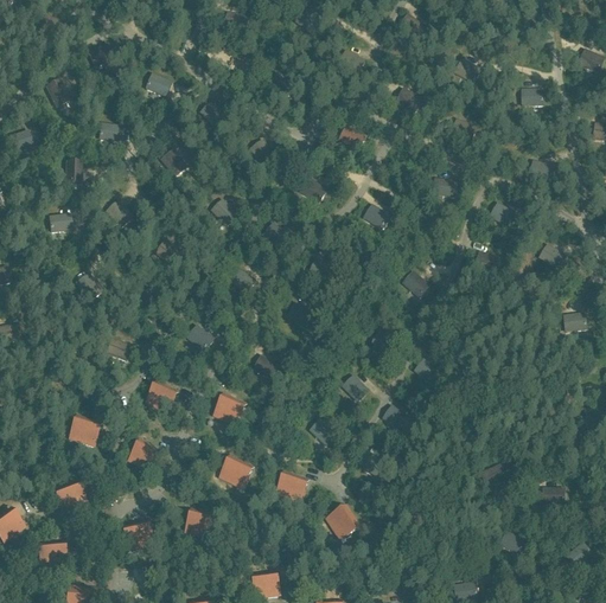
[(0,0),(0,5),(6,10),(13,0),(0,0)]
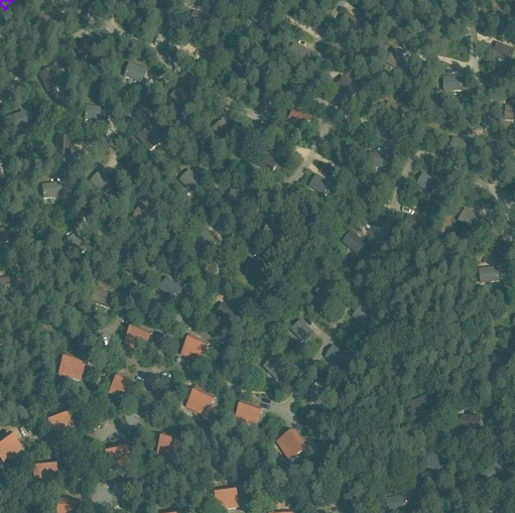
[(91,36),(74,44),(80,56),(97,49),(91,36)]
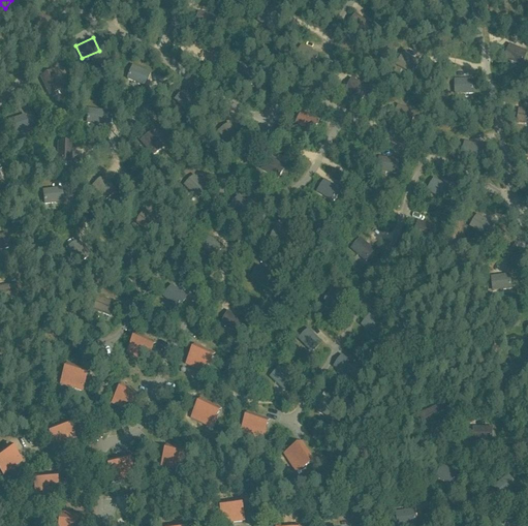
[(507,42),(502,54),(521,62),(526,51),(507,42)]
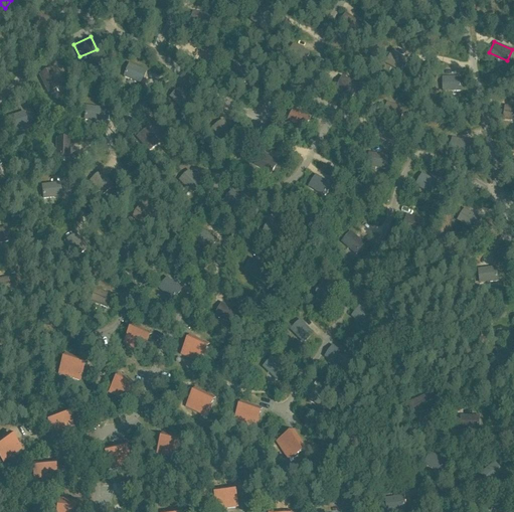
[(391,49),(384,61),(401,70),(407,58),(391,49)]
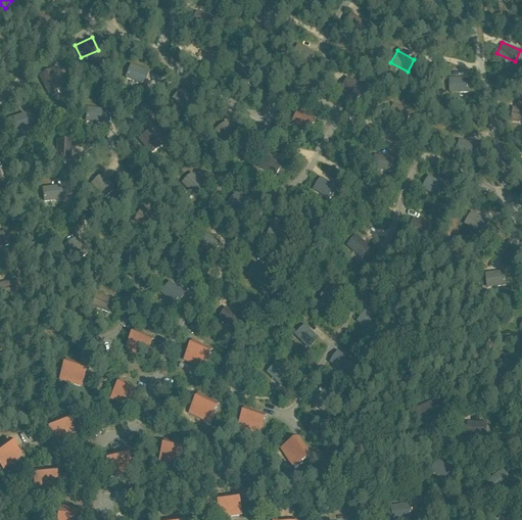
[(148,69),(130,62),(125,76),(142,84),(148,69)]
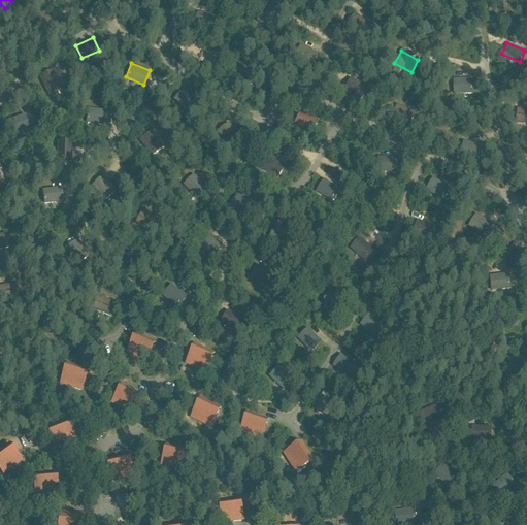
[(52,69),(38,75),(46,93),(60,86),(52,69)]
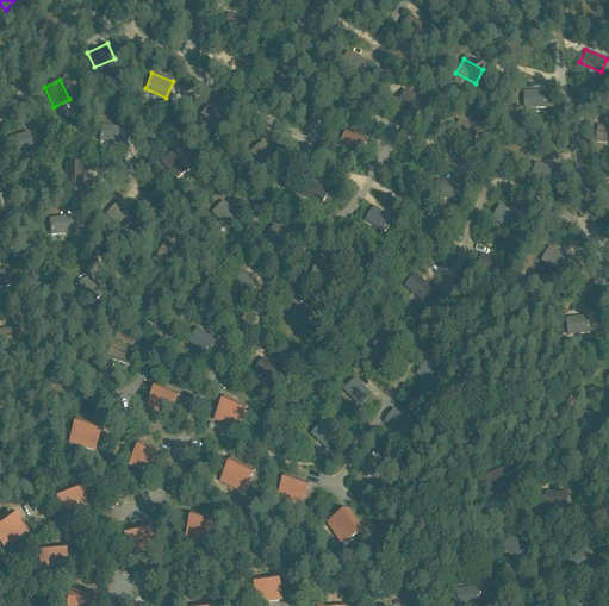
[(424,98),(404,88),(397,102),(417,113),(424,98)]
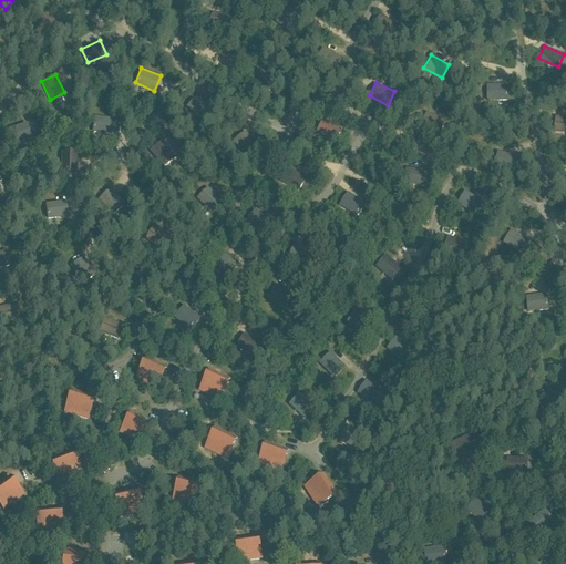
[(486,83),(486,98),(507,98),(507,83),(486,83)]
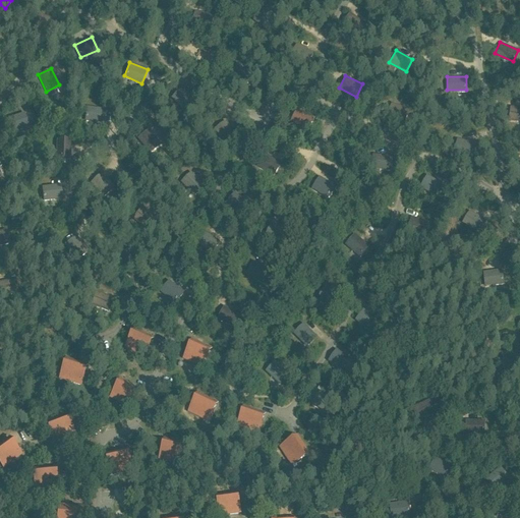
[(181,85),(171,96),(184,110),(194,100),(181,85)]
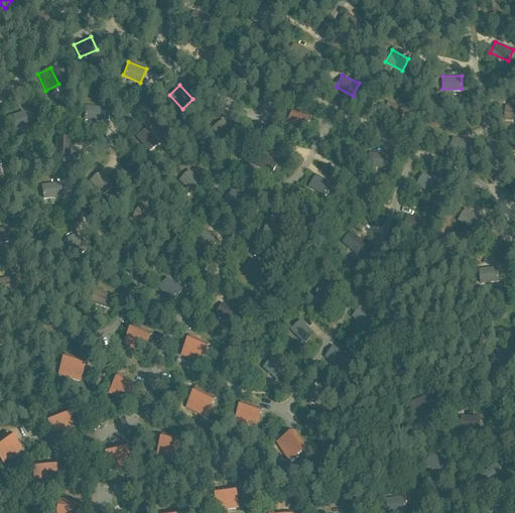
[(105,106),(86,104),(84,118),(103,120),(105,106)]
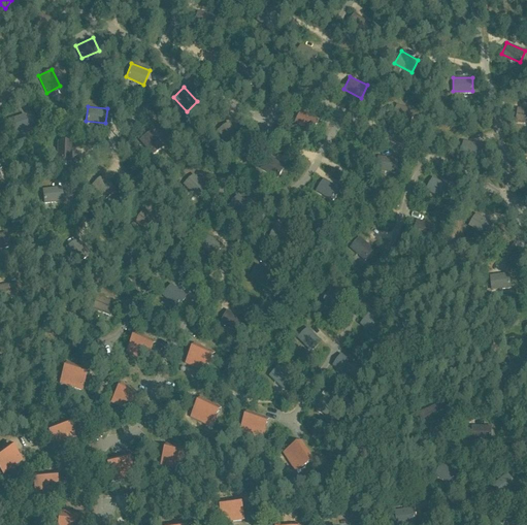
[(526,107),(517,106),(515,121),(526,121),(526,107)]
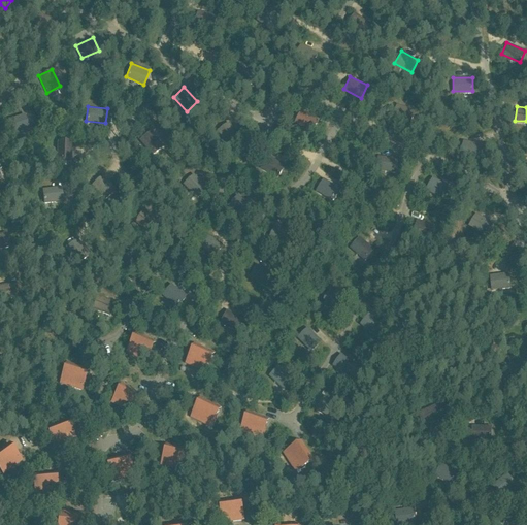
[(300,108),(294,122),(310,131),(318,118),(300,108)]
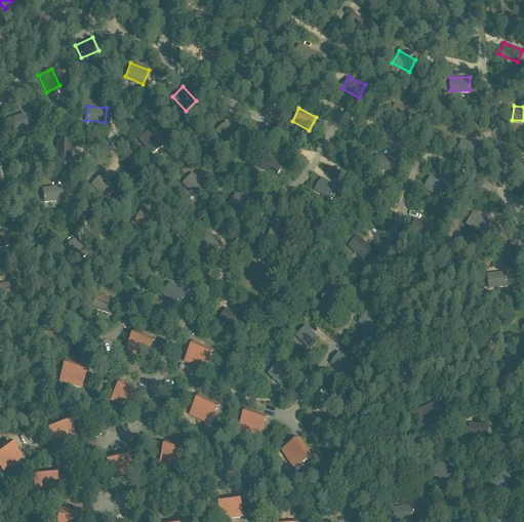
[(24,112),(5,118),(9,132),(28,125),(24,112)]
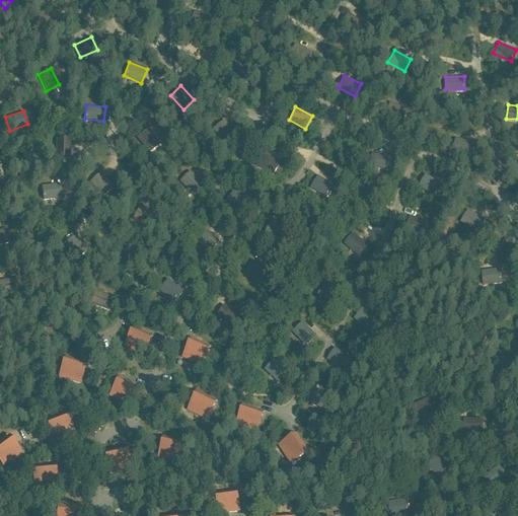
[(224,119),(213,127),(224,142),(235,134),(224,119)]
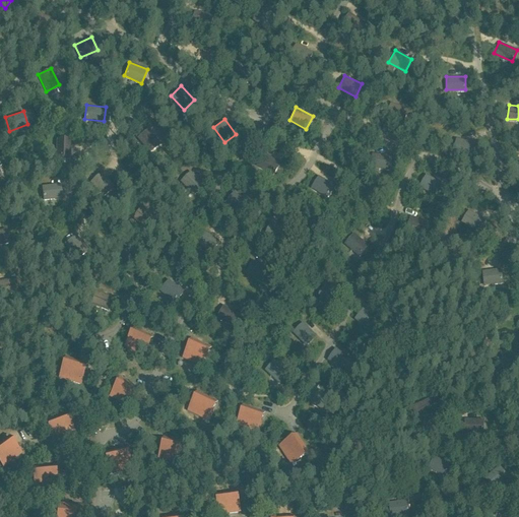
[(137,136),(148,151),(160,142),(148,127),(137,136)]
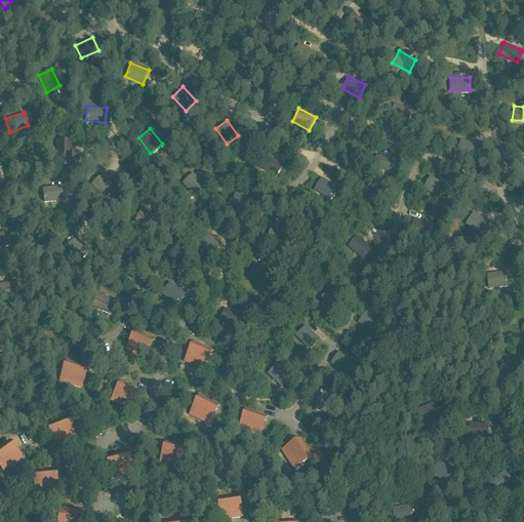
[(459,137),(457,153),(476,156),(479,142),(459,137)]
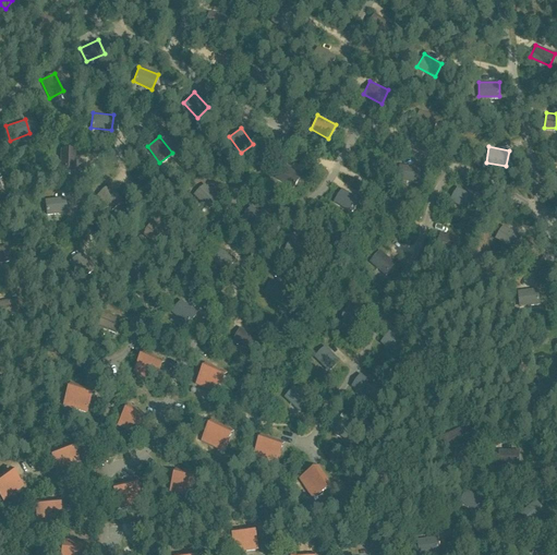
[(74,148),(59,147),(58,168),(74,169),(74,148)]
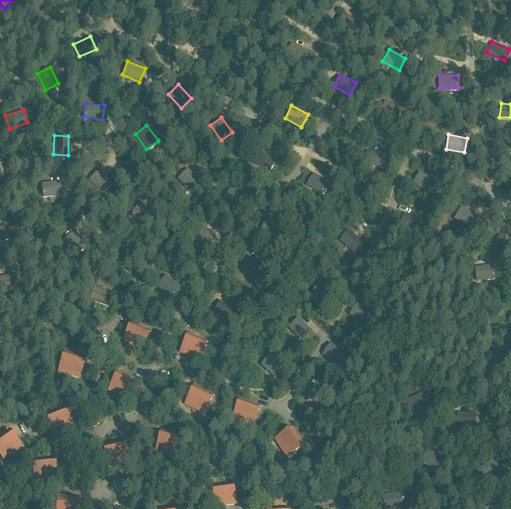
[(268,171),(275,159),(259,149),(252,162),(268,171)]
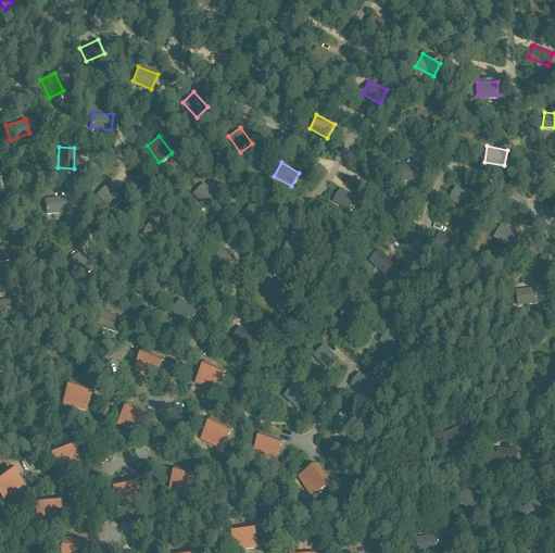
[(398,163),(395,177),(416,179),(417,165),(398,163)]
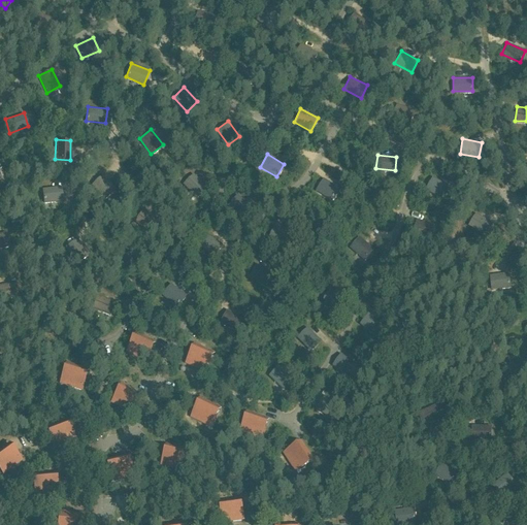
[(193,172),(183,183),(196,197),(206,187),(193,172)]
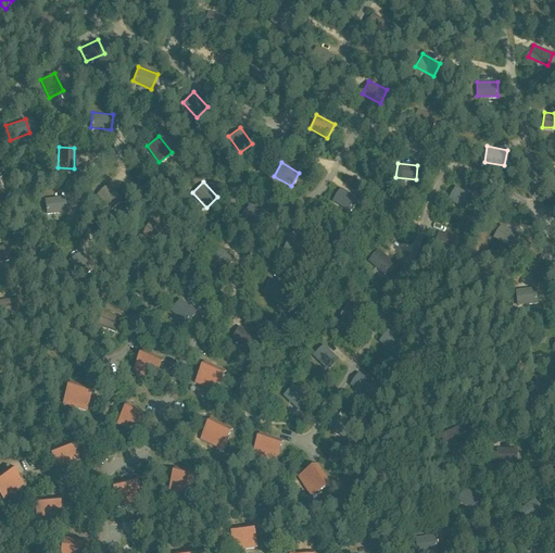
[(108,183),(96,193),(111,210),(122,199),(108,183)]
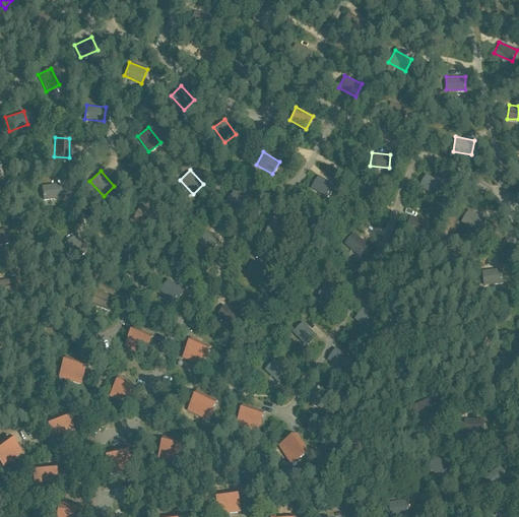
[(426,173),(418,185),(436,195),(442,183),(426,173)]
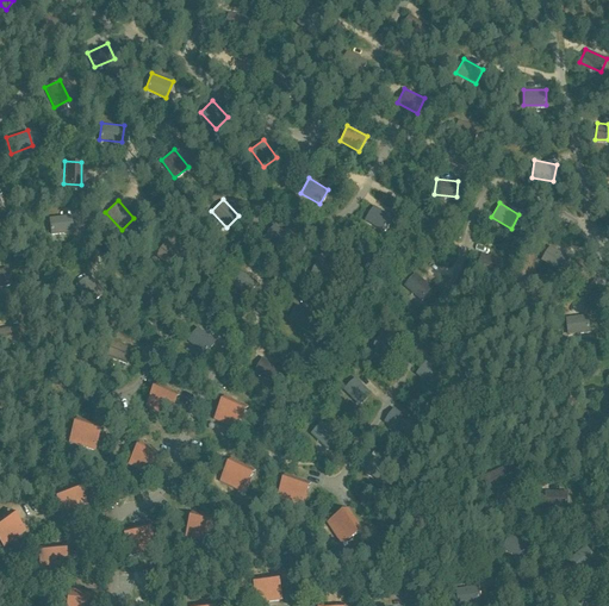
[(383,231),(392,217),(373,205),(364,219),(383,231)]
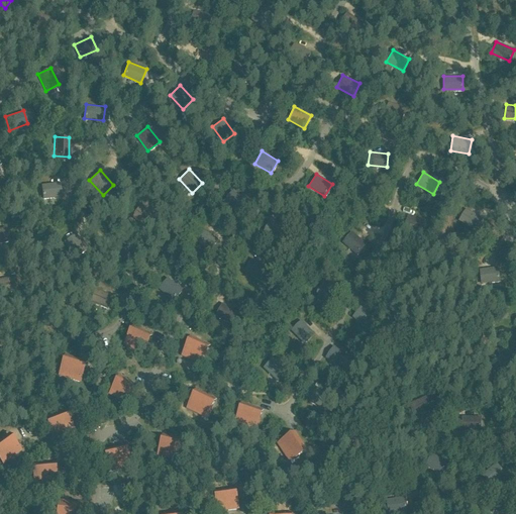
[(60,182),(40,184),(42,198),(61,195),(60,182)]
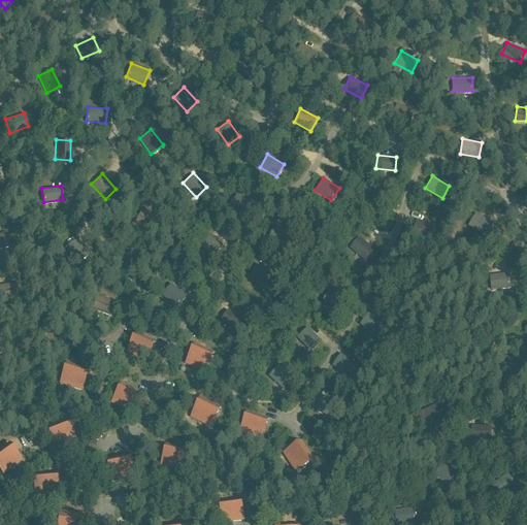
[(252,206),(237,194),(228,204),(242,217),(252,206)]
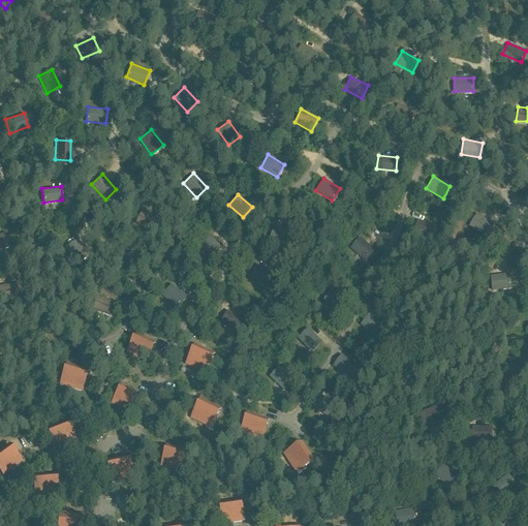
[(158,220),(143,209),(134,221),(149,231),(158,220)]
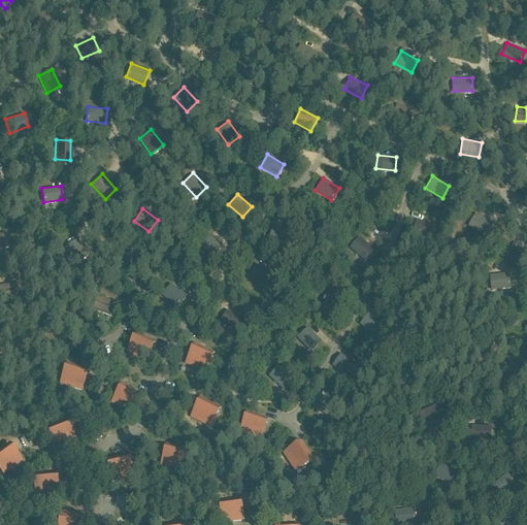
[(475,211),(468,224),(485,234),(491,222),(475,211)]
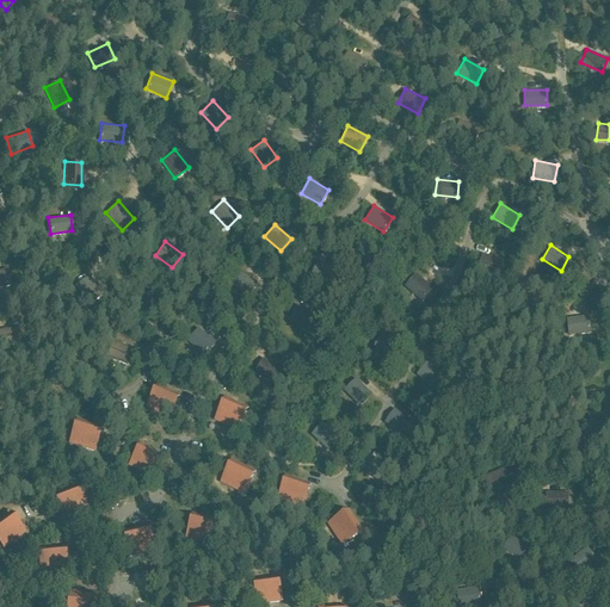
[(476,267),(476,268),(498,276),(504,259),(482,252),(476,267)]
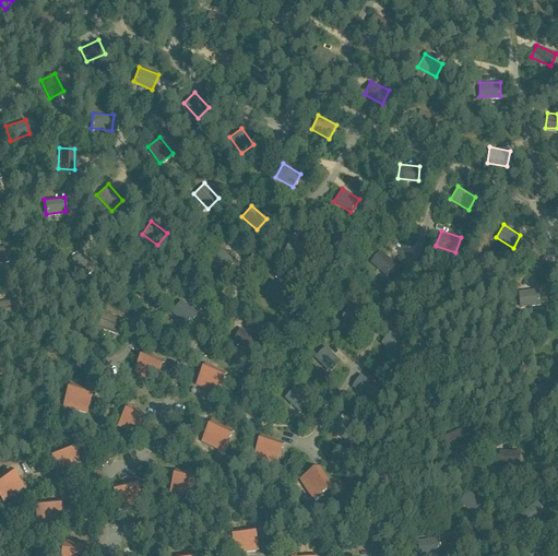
[(289,237),(284,251),(303,259),(309,245),(289,237)]
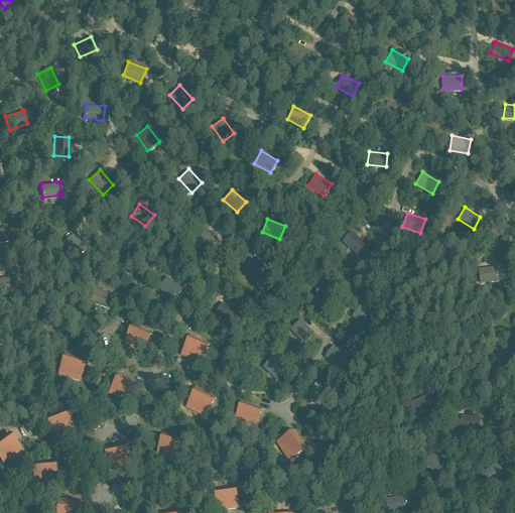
[(217,238),(202,228),(194,239),(210,250),(217,238)]
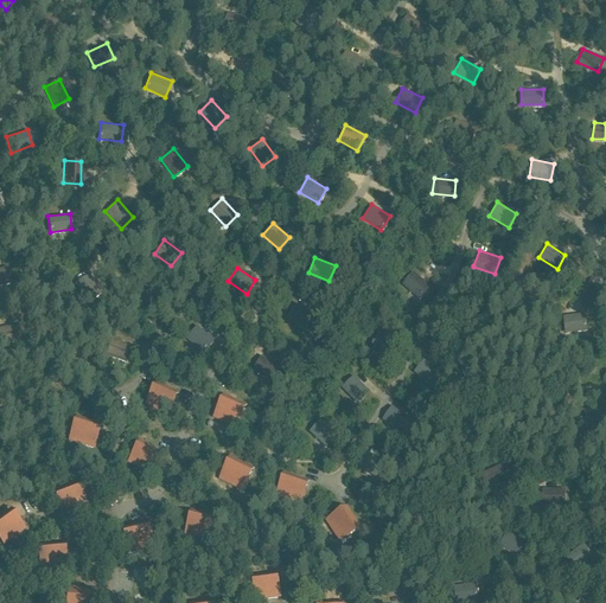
[(401,283),(419,297),(429,284),(413,270),(401,283)]
